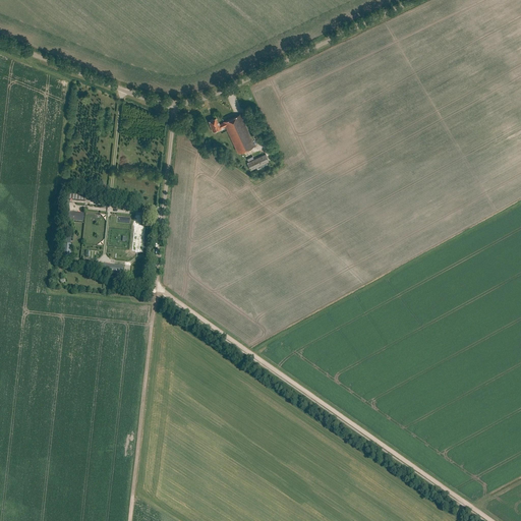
[(216,118),(209,121),(211,125),(213,131),(225,126),(238,154),(255,146),(241,115),(224,122),(224,123),(220,125),(219,123),(218,123),(216,118)]
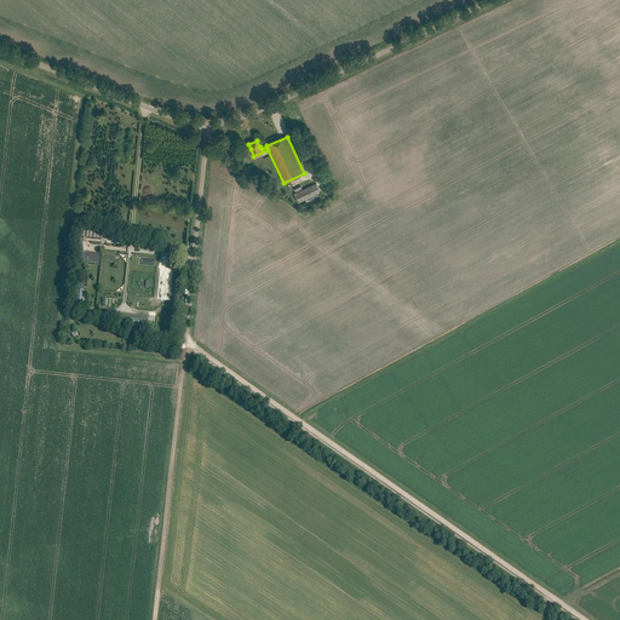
[(316,183),(294,194),(298,202),(320,193),(316,183)]
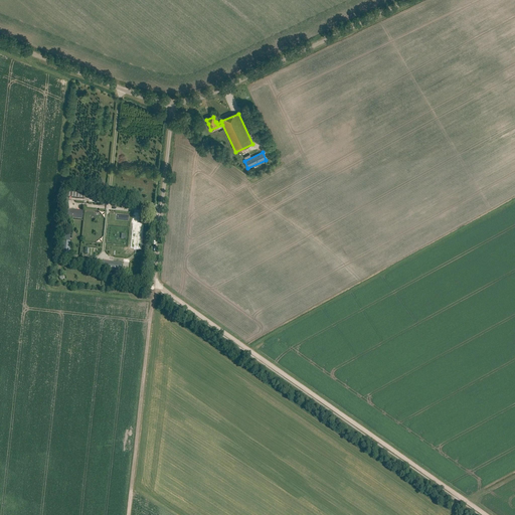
[(67,218),(82,219),(83,211),(68,209),(67,218)]
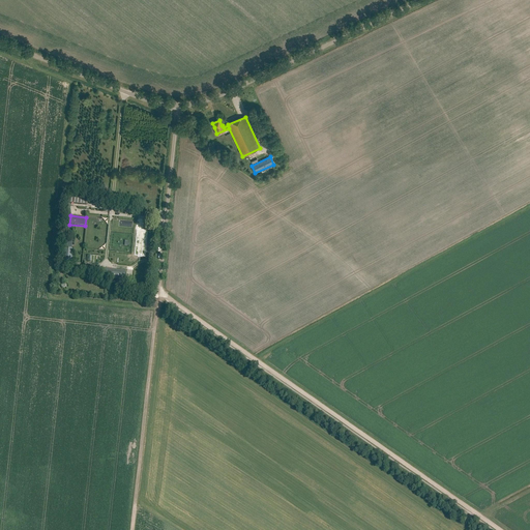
[(63,262),(71,263),(72,248),(64,248),(63,262)]
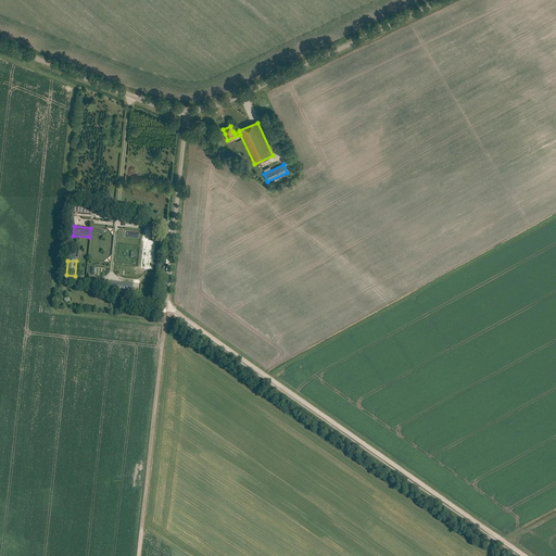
[(110,282),(109,292),(130,295),(131,285),(110,282)]
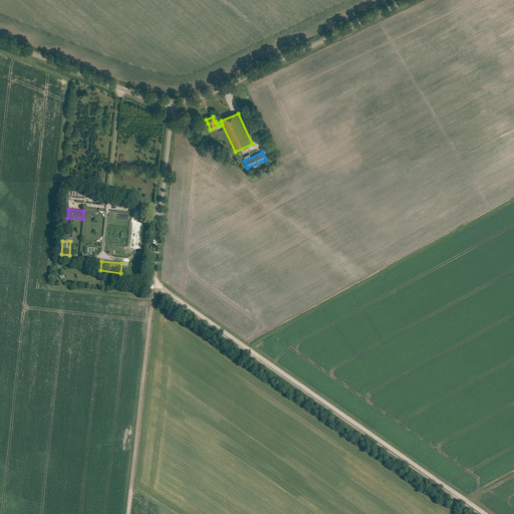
All buildings are outlined.
